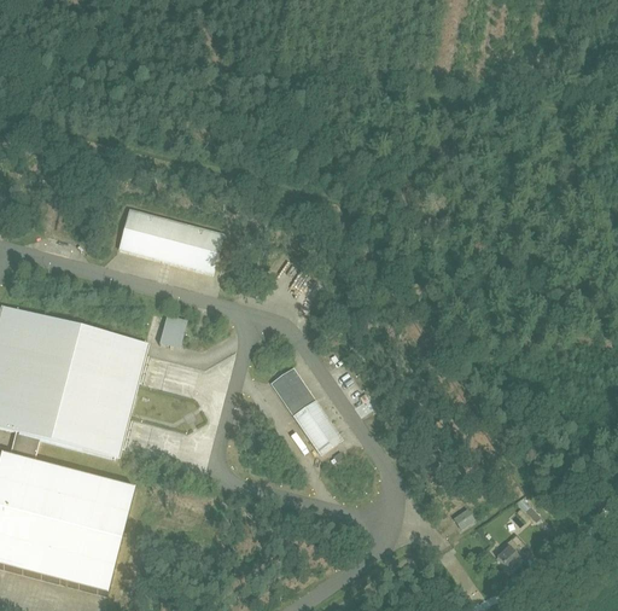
[(130,207),(120,245),(213,271),(223,231),(130,207)]
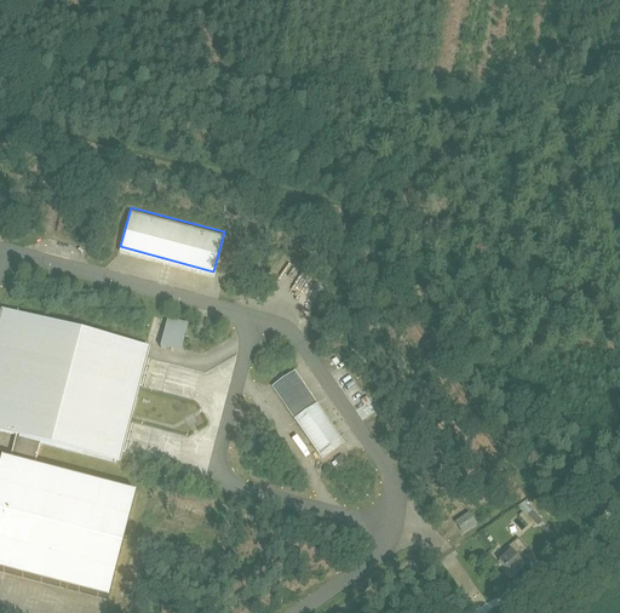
[(136,393),(133,388),(145,338),(144,341),(18,308),(18,305),(17,304),(0,371),(0,424),(16,429),(10,453),(3,452),(0,458),(0,563),(108,593),(136,486),(34,460),(41,435),(115,454),(114,457),(115,458),(128,407),(132,405),(136,393)]
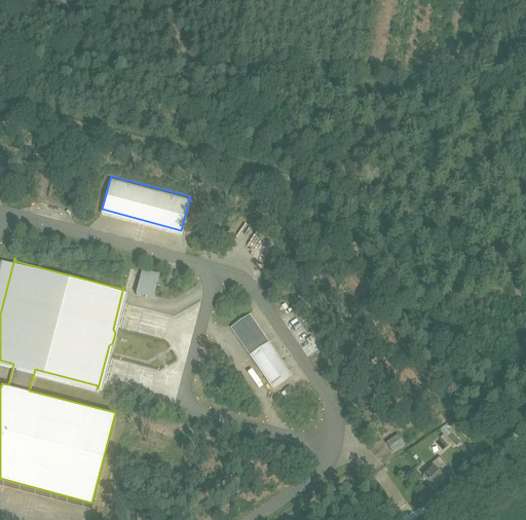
[(140,291),(158,293),(159,268),(142,267),(140,291)]
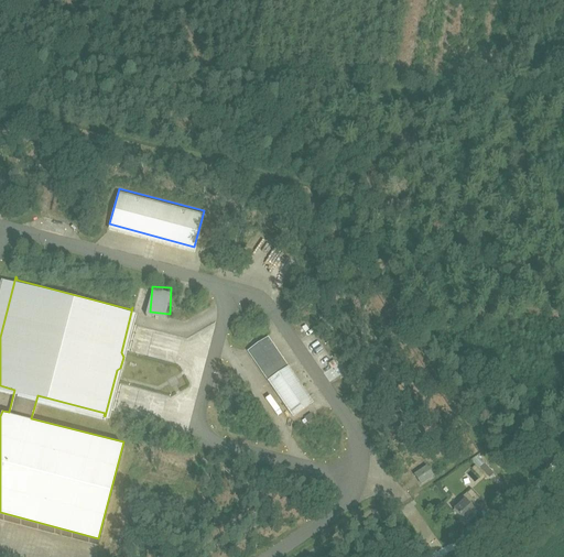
[(268,332),(248,346),(293,411),(312,397),(268,332)]
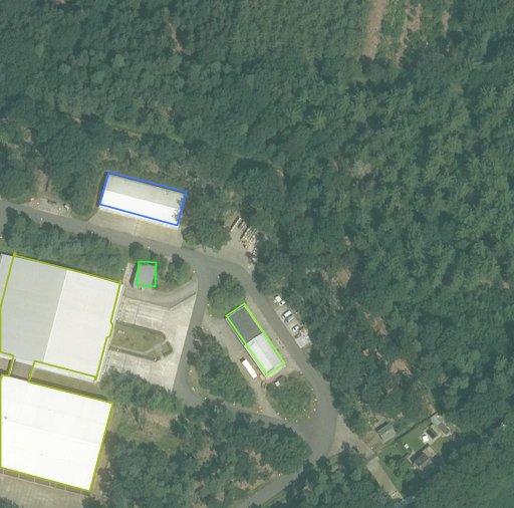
[(307,331),(300,343),(311,349),(318,337),(307,331)]
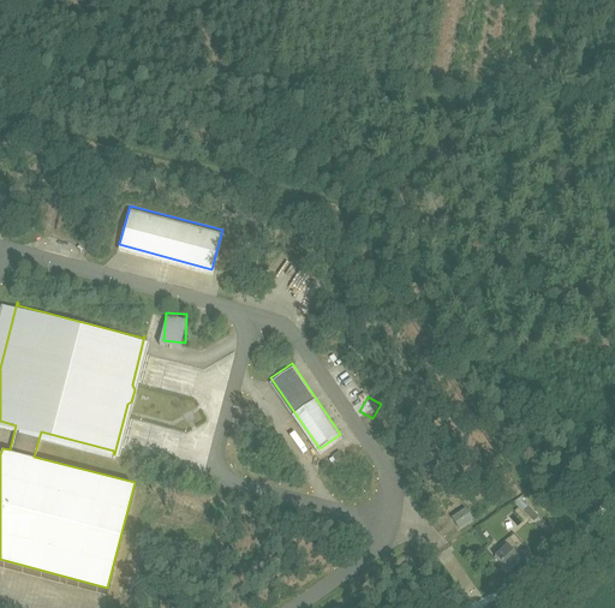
[(201,412),(191,415),(193,424),(203,422),(201,412)]
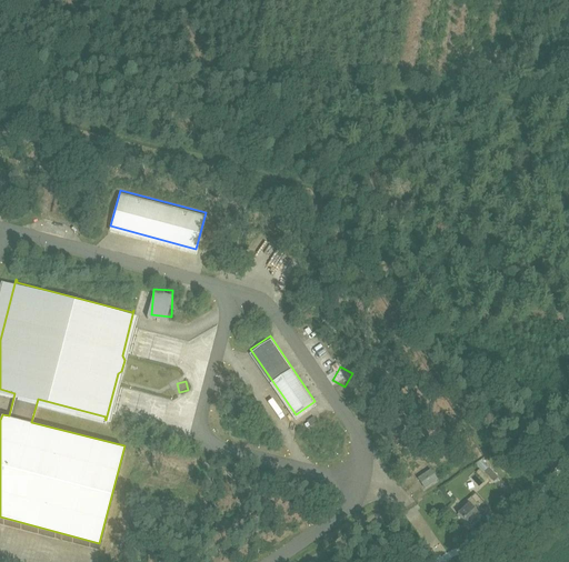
[(430,465),(418,473),(425,482),(437,474),(430,465)]
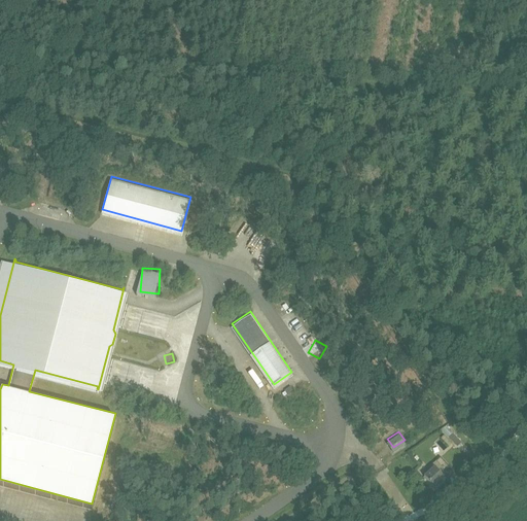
[(447,443),(443,446),(450,453),(454,450),(447,443)]
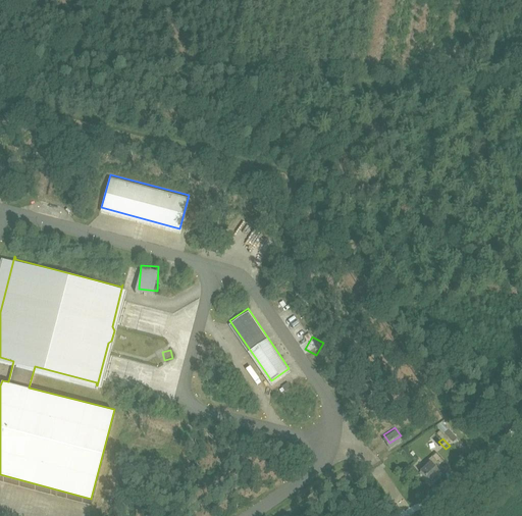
[(440,470),(436,465),(447,458),(436,447),(425,457),(427,459),(420,465),(430,478),(440,470)]
